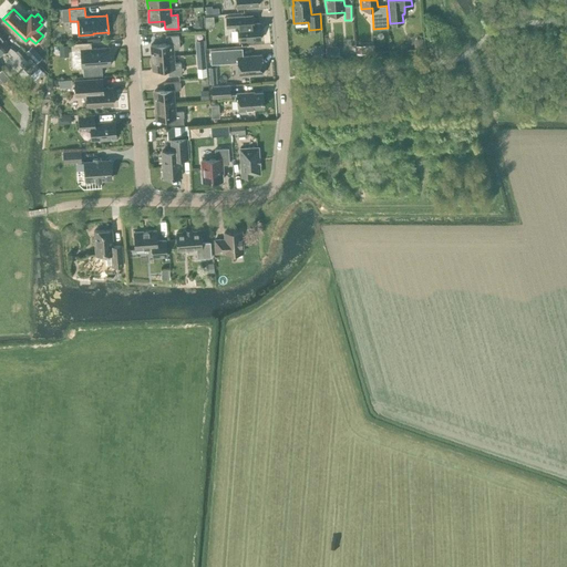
[(214,16),(205,17),(205,28),(212,28),(214,26),(214,16)]
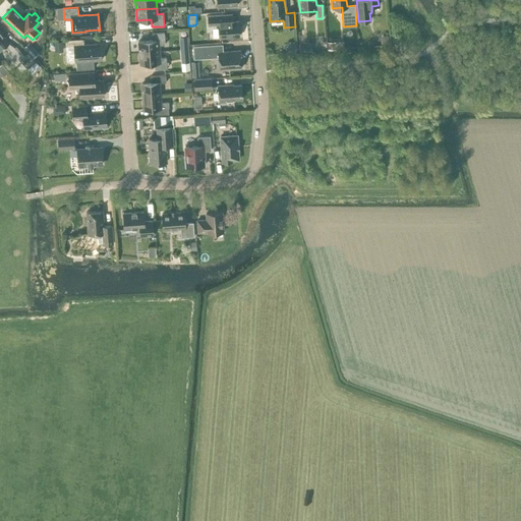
[(238,21),(233,21),(232,14),(208,15),(209,25),(218,24),(219,29),(217,30),(218,35),(219,36),(219,38),(239,37),(238,21)]
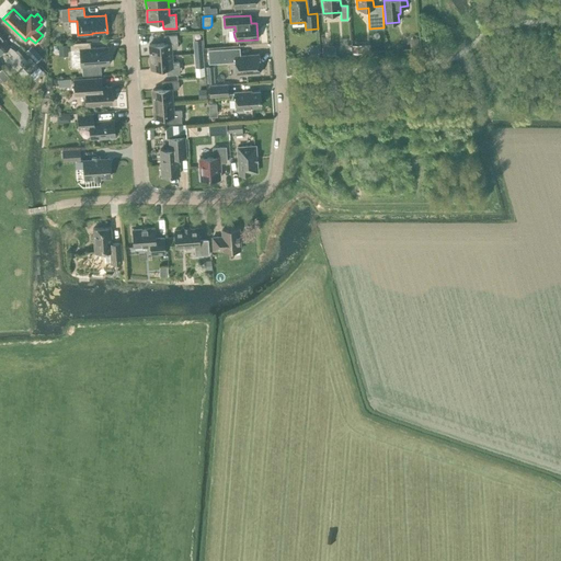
[(196,18),(193,21),(193,29),(202,27),(202,18),(196,18)]
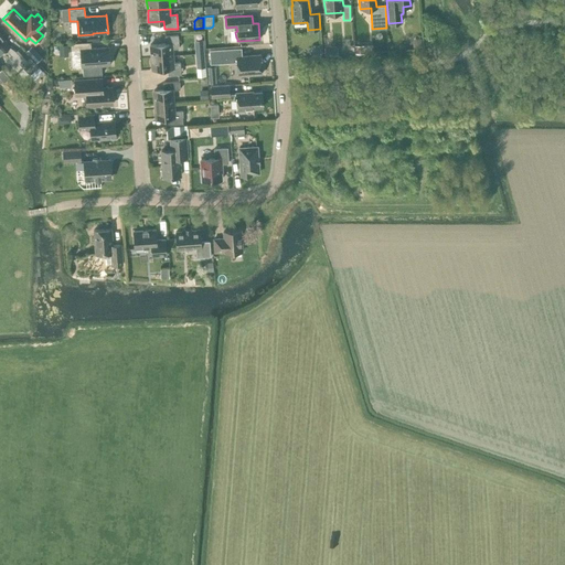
[(0,55),(10,48),(4,41),(4,40),(0,34),(0,55)]
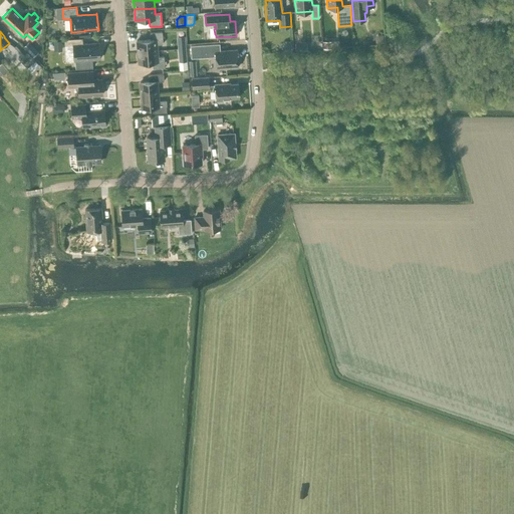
[(138,52),(158,50),(157,44),(163,44),(162,31),(151,32),(151,39),(137,41),(138,52)]
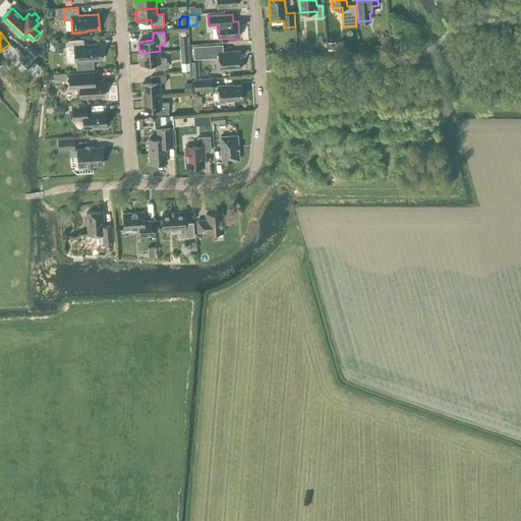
[(389,43),(388,35),(380,36),(381,44),(389,43)]
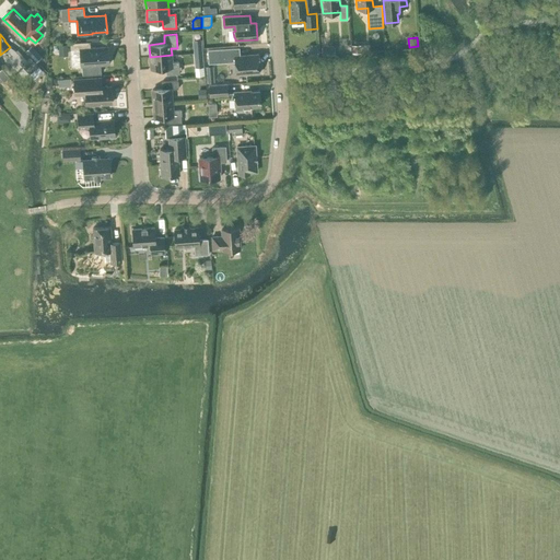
[(194,54),(202,54),(201,39),(193,39),(194,54)]
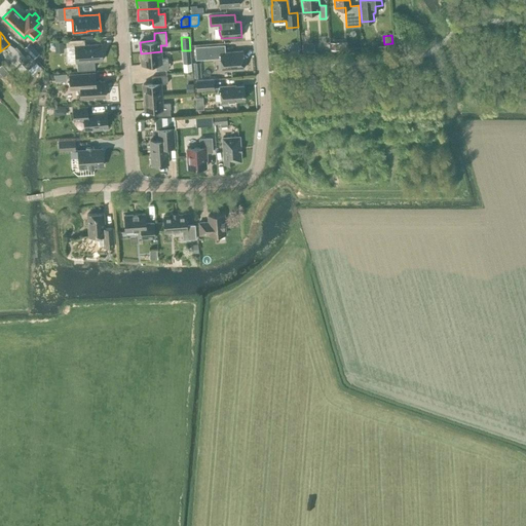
[(84,39),(66,40),(66,47),(73,46),(75,46),(76,63),(77,62),(77,70),(95,69),(95,61),(103,60),(102,44),(85,45),(84,39)]
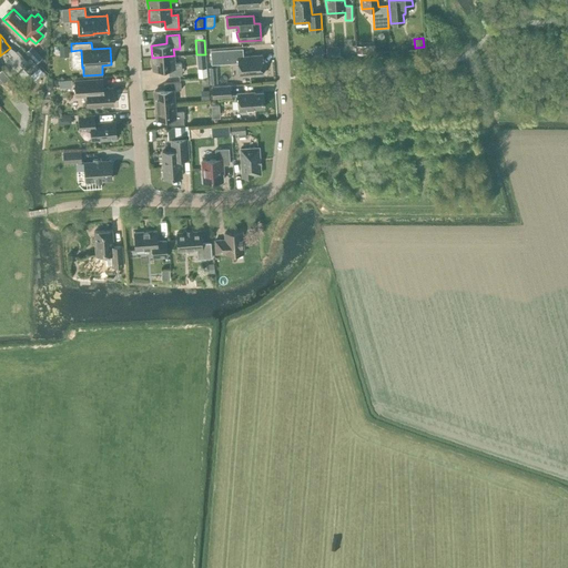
[(69,57),(68,44),(59,46),(59,57),(69,57)]
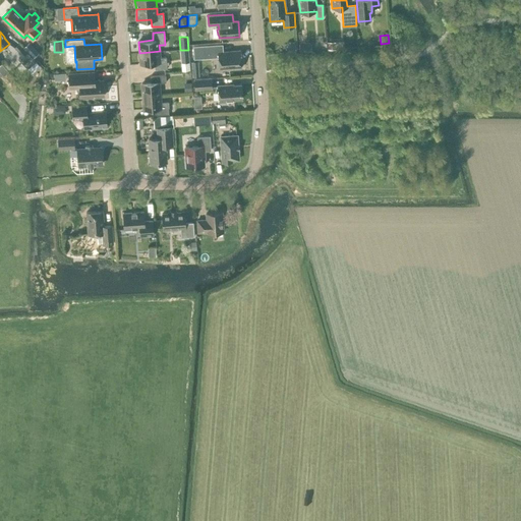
[(294,43),(294,41),(289,42),(289,44),(287,44),(287,52),(296,51),(295,43),(294,43)]
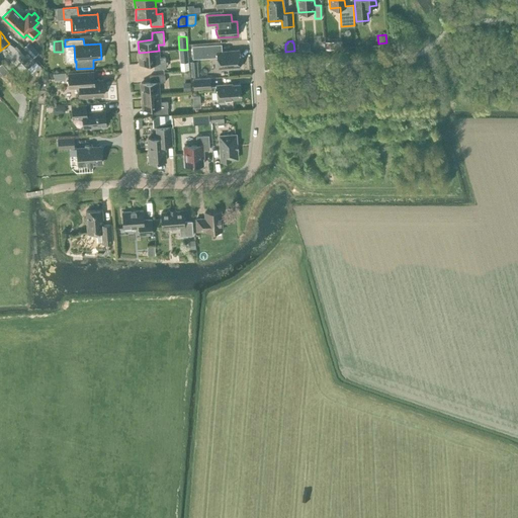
[(27,52),(18,42),(13,47),(21,56),(19,58),(27,67),(34,60),(27,52)]
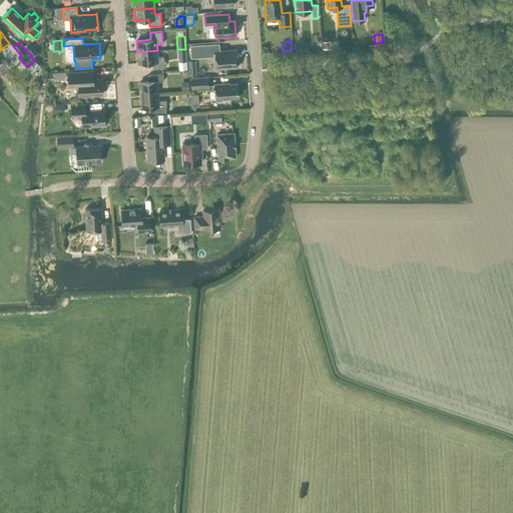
[(37,51),(29,42),(23,47),(32,56),(37,51)]
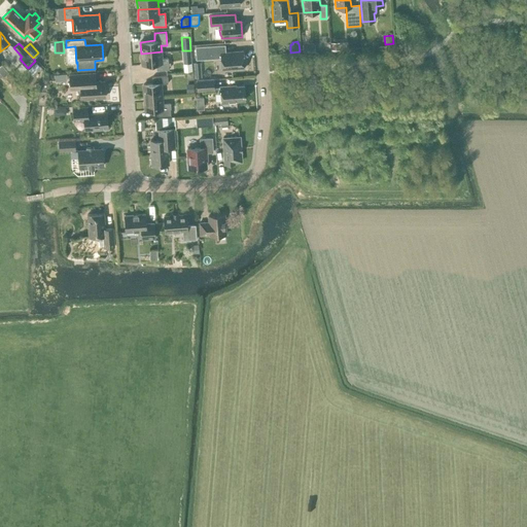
[(315,43),(303,44),(304,53),(315,51),(315,43)]
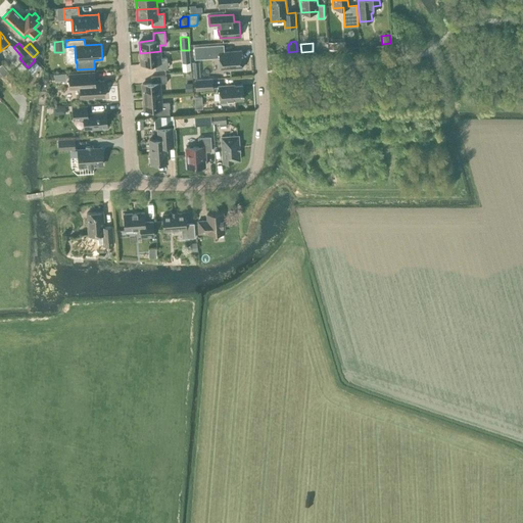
[(195,59),(219,57),(220,70),(243,69),(241,50),(224,51),(224,44),(194,46),(195,59)]
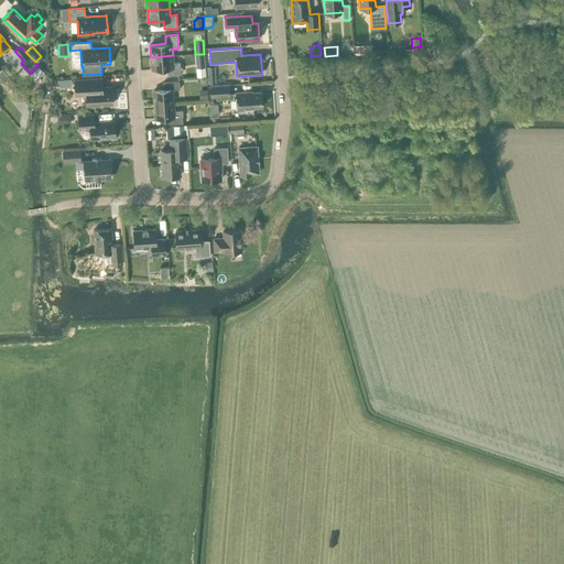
[(71,51),(72,67),(82,66),(80,50),(78,50),(71,51)]
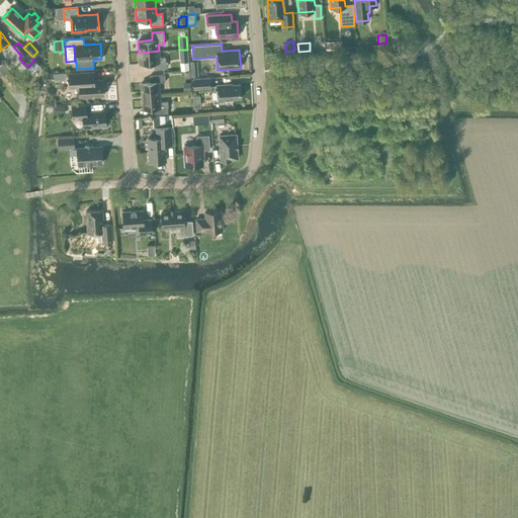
[(188,62),(187,50),(179,50),(180,63),(188,62)]
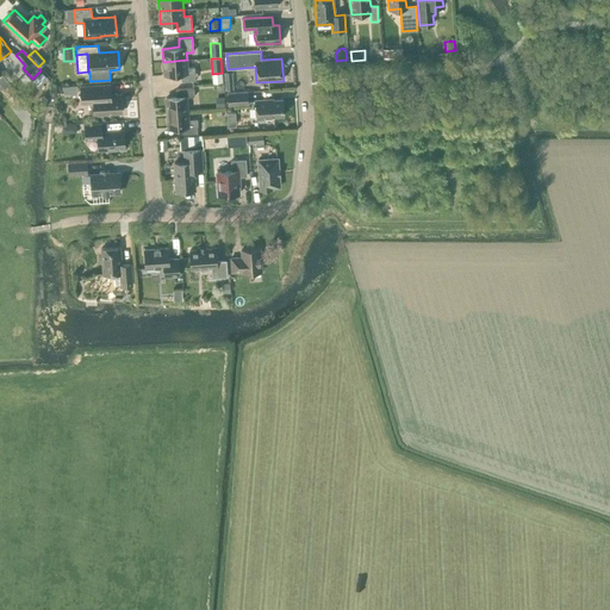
[(187,60),(163,62),(165,75),(181,74),(181,81),(195,80),(194,67),(187,67),(187,60)]
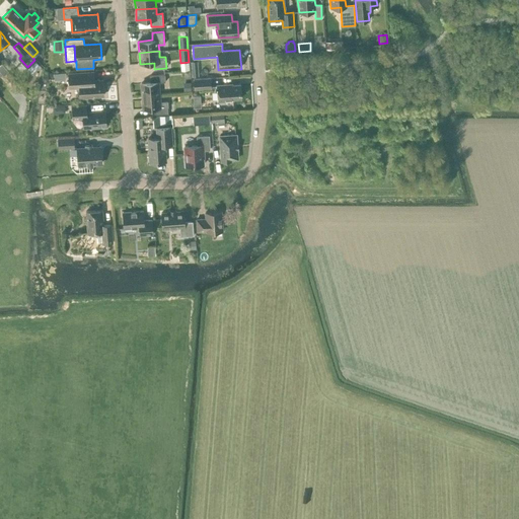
[(0,76),(11,89),(18,83),(2,64),(0,65),(0,71),(2,74),(0,76)]
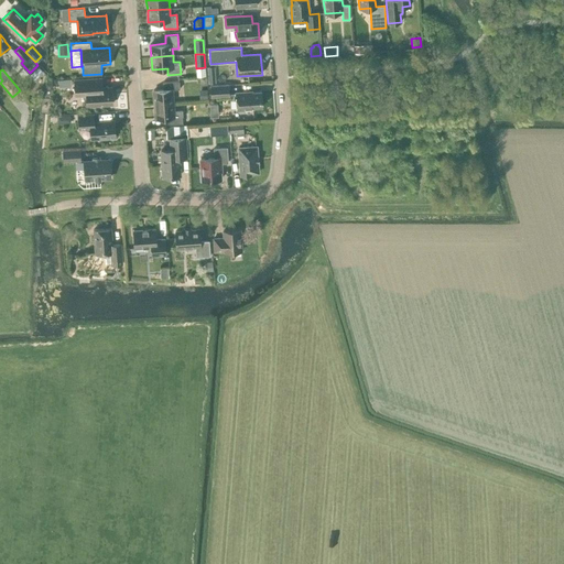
[(112,104),(111,87),(102,88),(101,78),(74,79),(75,95),(86,95),(87,105),(112,104)]
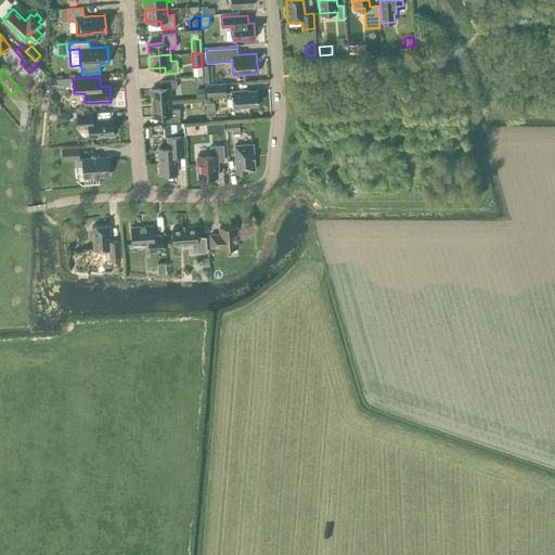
[(170,101),(169,88),(177,88),(177,79),(160,81),(160,88),(151,89),(152,102),(170,101)]
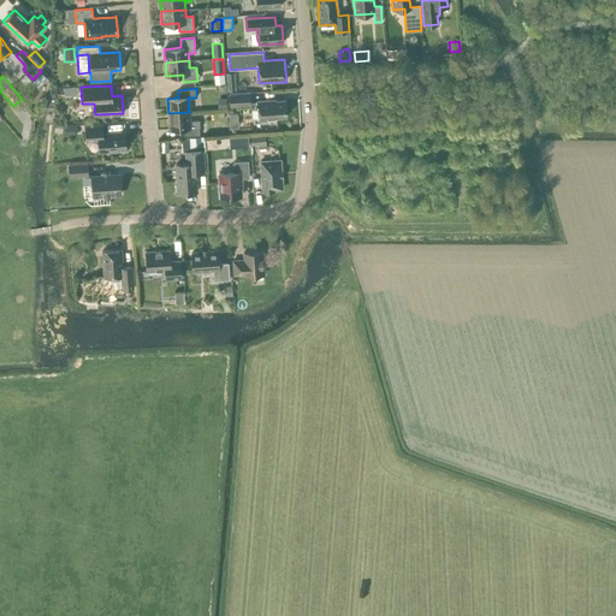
[(250,105),(250,92),(229,93),(230,106),(250,105)]
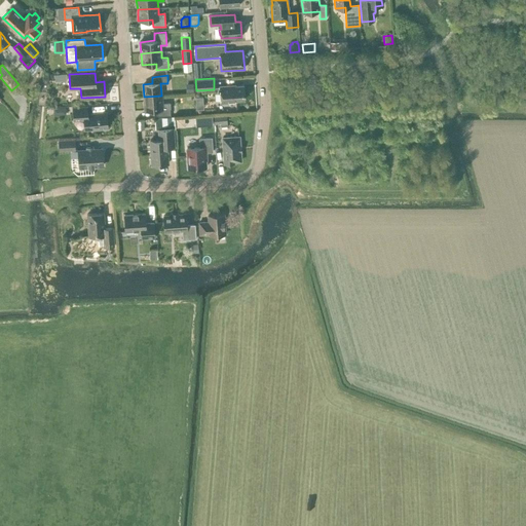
[(220,86),(221,103),(236,102),(236,101),(245,100),(243,85),(230,86),(230,85),(220,86)]
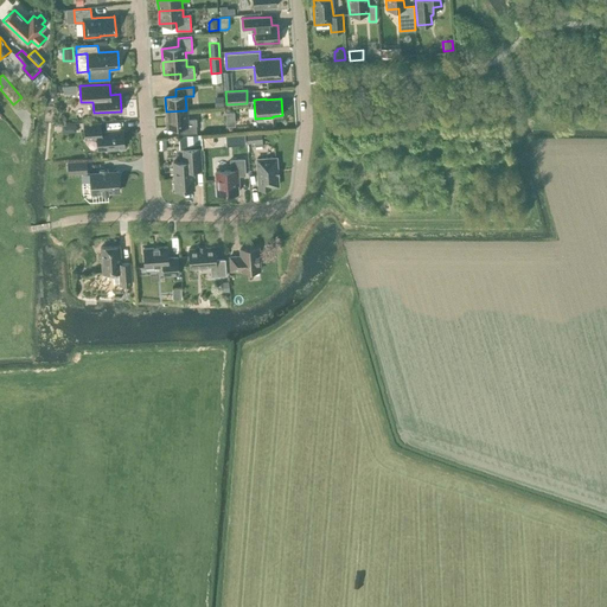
[(24,109),(27,107),(21,100),(18,102),(24,109)]
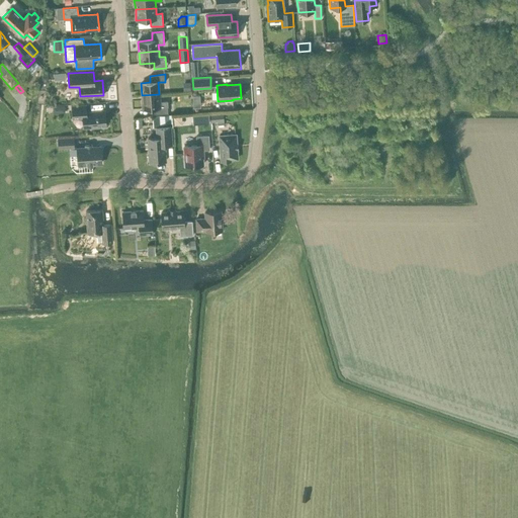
[(153,114),(168,113),(167,106),(168,106),(168,101),(160,101),(159,94),(142,95),(143,108),(152,107),(153,114)]
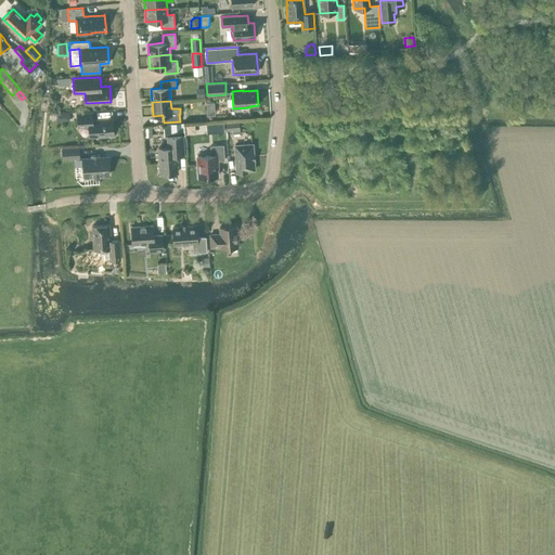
[(114,134),(113,118),(92,120),(92,113),(77,114),(78,127),(89,126),(90,137),(114,134)]
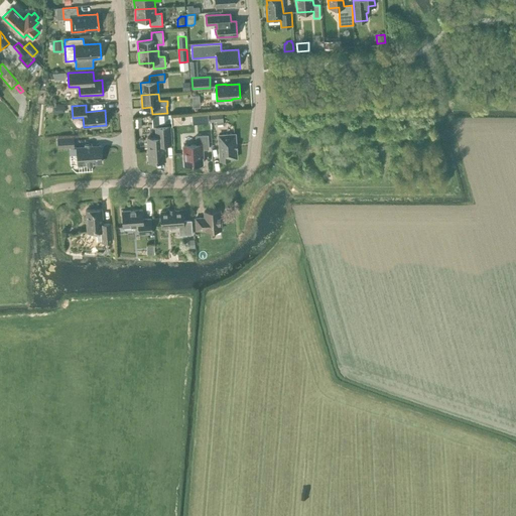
[(223,124),(222,112),(210,113),(211,122),(217,121),(217,124),(223,124)]
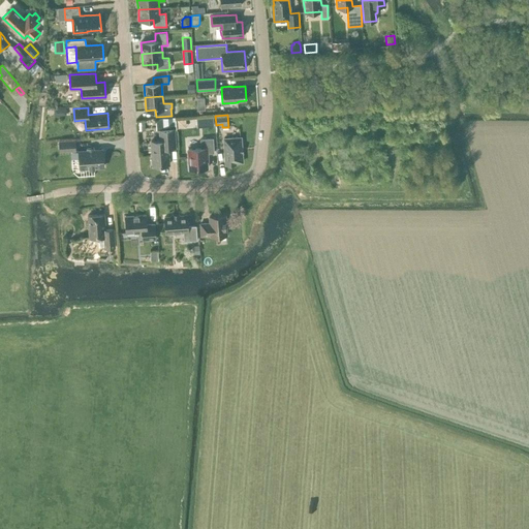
[(153,165),(169,164),(168,148),(176,148),(174,129),(160,130),(160,141),(151,141),(153,165)]
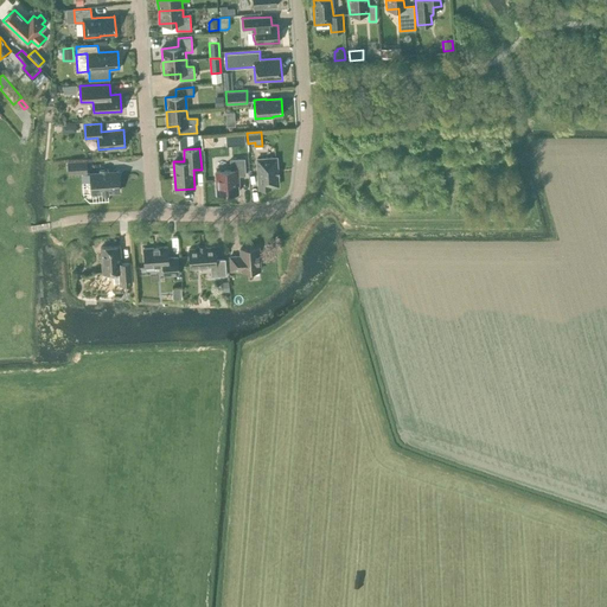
[(279,185),(276,158),(257,159),(259,189),(270,187),(270,186),(279,185)]
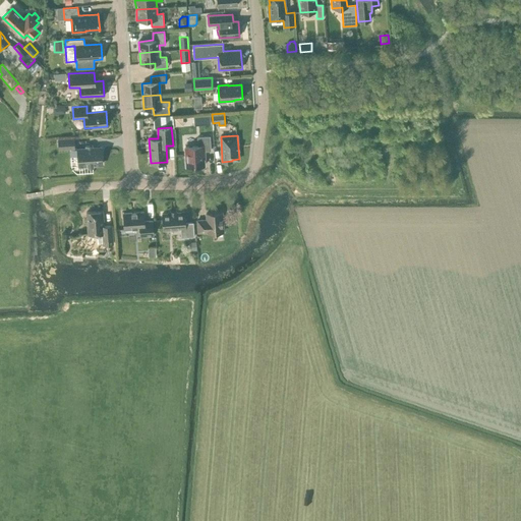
[(186,167),(205,166),(204,151),(211,151),(210,136),(197,137),(198,146),(185,147),(186,167)]
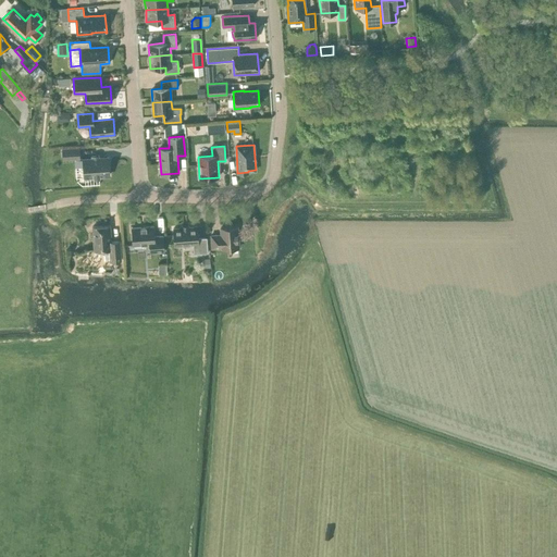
[(81,160),(79,147),(61,148),(62,160),(81,160)]
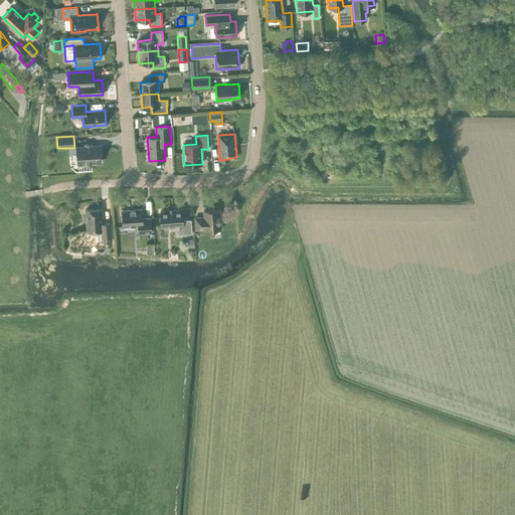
[(76,147),(78,164),(101,162),(100,146),(76,147)]
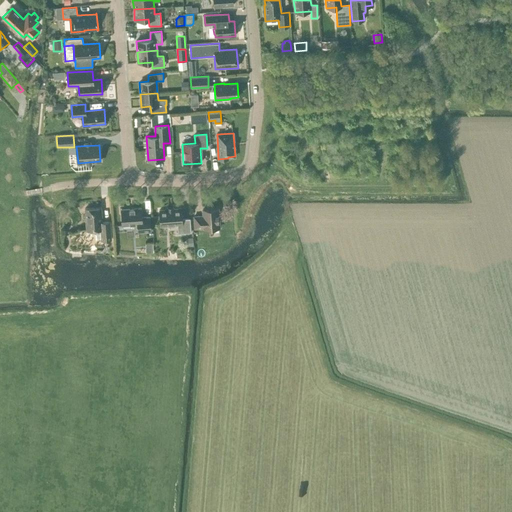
[(101,207),(85,208),(87,230),(101,229),(101,240),(111,239),(110,221),(102,222),(101,207)]
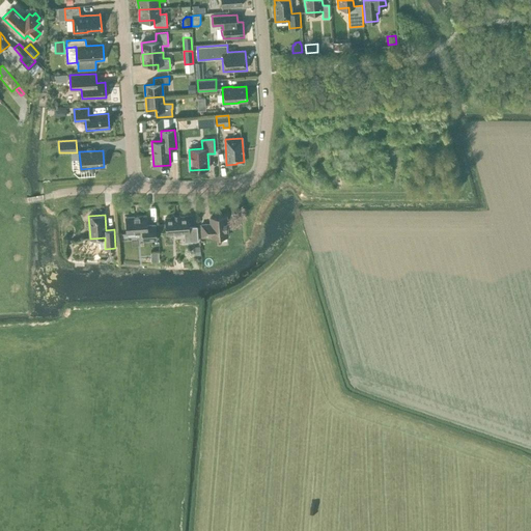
[(146,216),(126,217),(127,233),(142,232),(143,241),(157,240),(156,225),(147,225),(146,216)]
